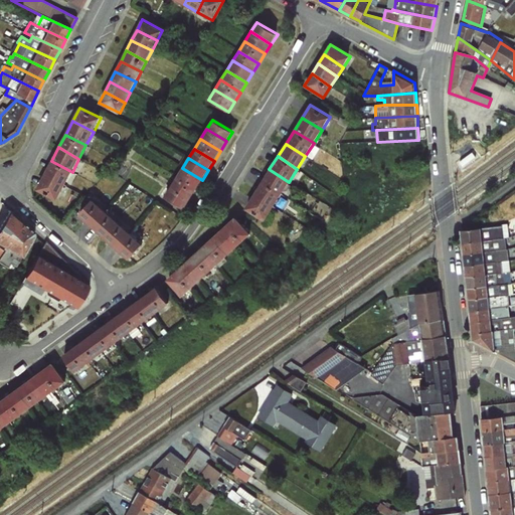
[(72,172),(51,161),(45,174),(64,186),(72,172)]
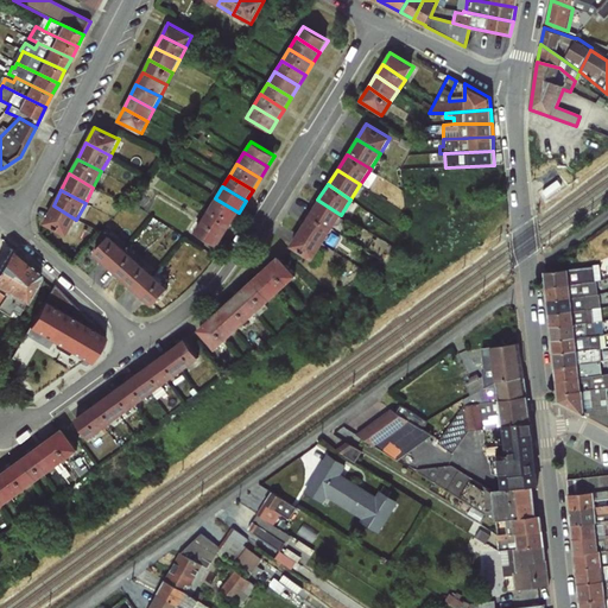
[(232,225),(239,213),(215,198),(209,210),(232,225)]
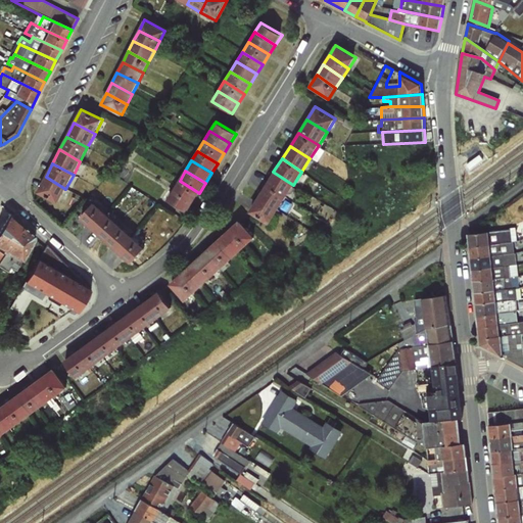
[(293,185),(273,172),(265,185),(285,198),(293,185)]
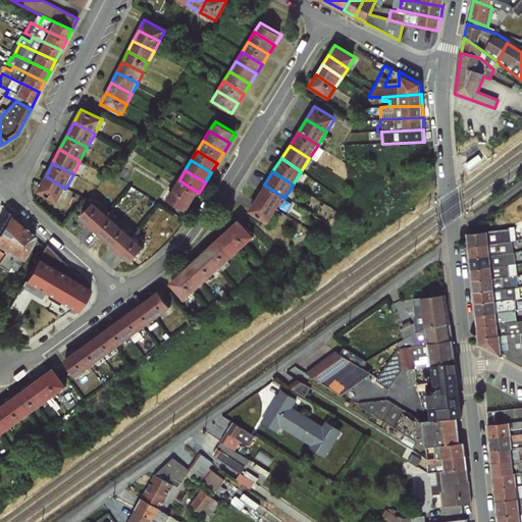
[(65,189),(46,176),(37,192),(58,203),(65,189)]
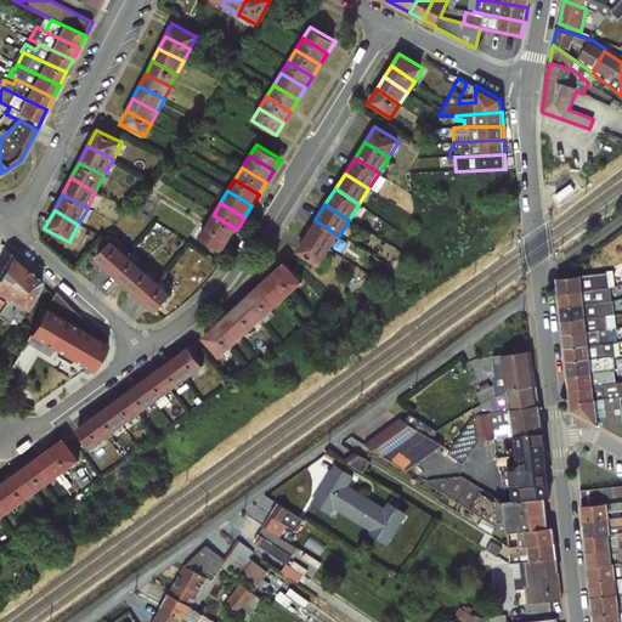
[(230,241),(237,230),(214,215),(207,226),(230,241)]
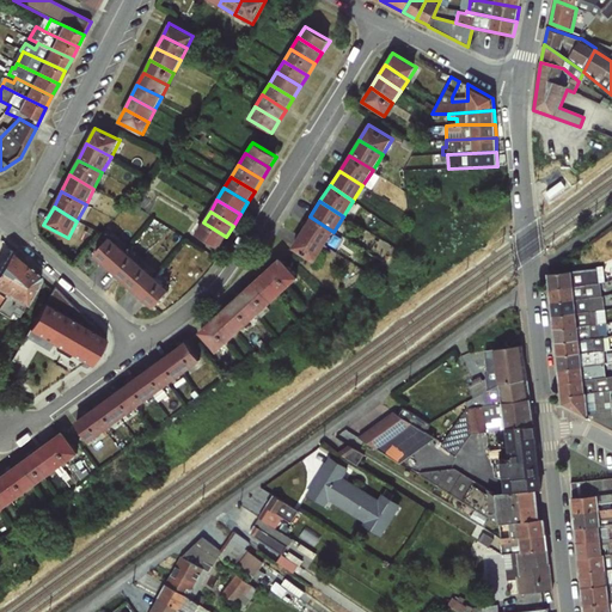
[(334,232),(310,216),(300,232),(324,248),(334,232)]
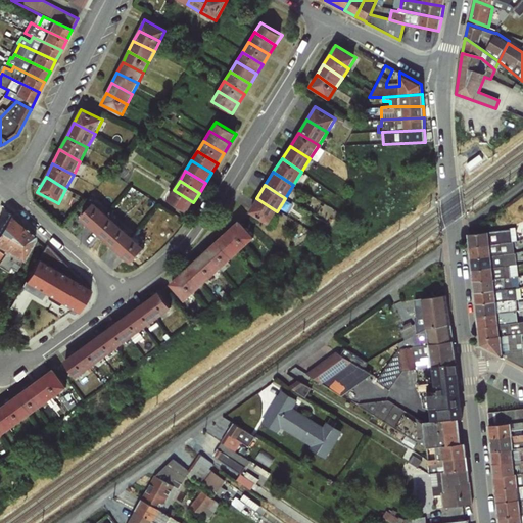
[(187,212),(193,202),(174,190),(168,200),(187,212)]
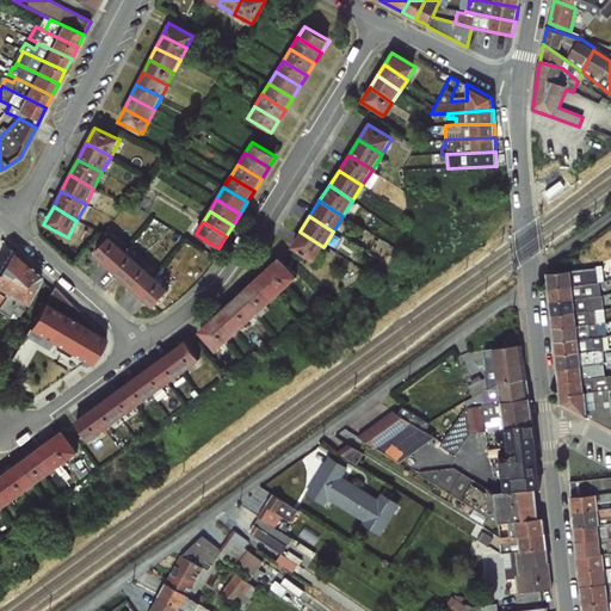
[(323,247),(300,232),(290,247),(314,261),(323,247)]
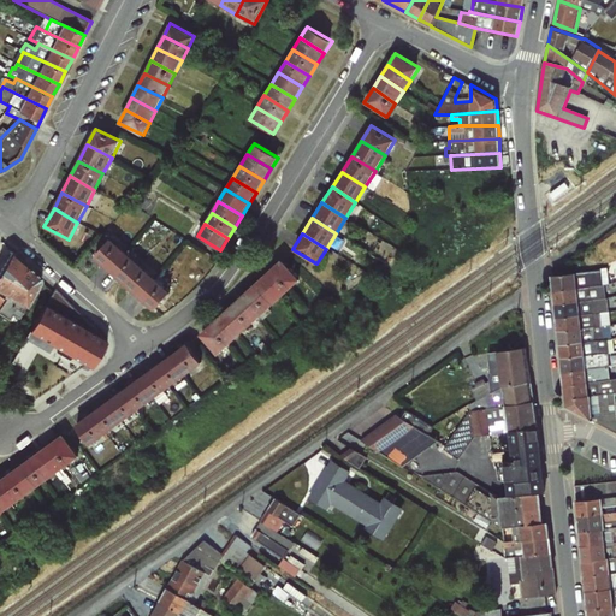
[(110,271),(125,252),(111,238),(94,258),(110,271)]
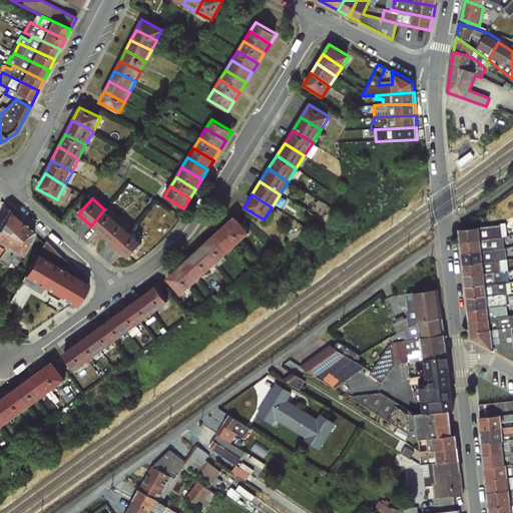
[(0,225),(0,242),(2,243),(19,217),(10,209),(0,225)]
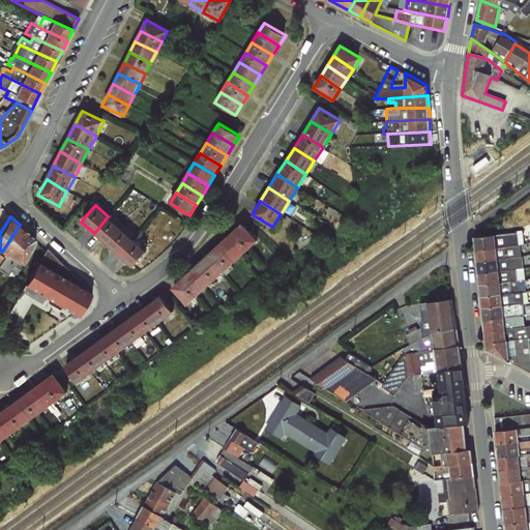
[(107,244),(120,228),(108,216),(94,233),(107,244)]
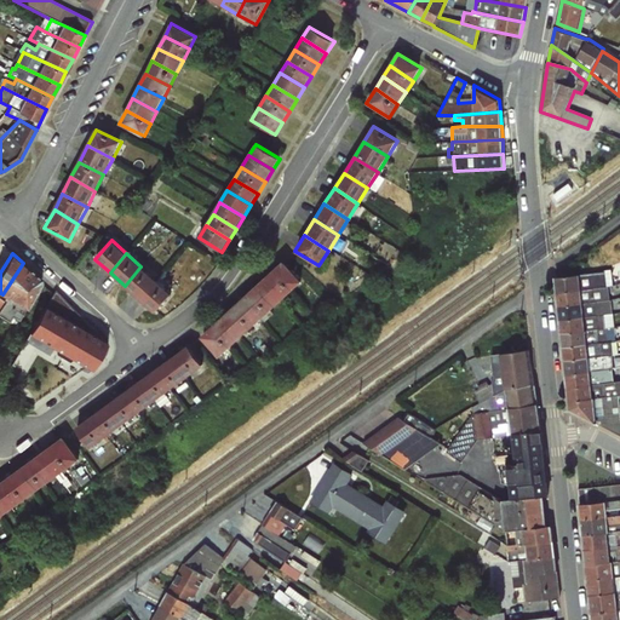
[(303,281),(285,260),(274,270),(292,291),(303,281)]
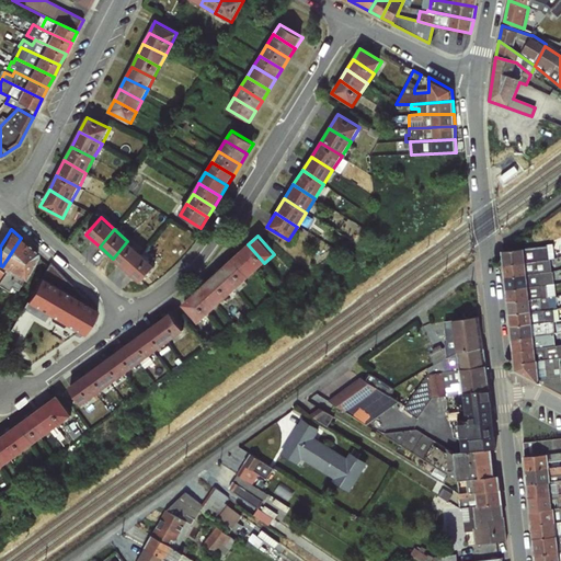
[(31,245),(21,238),(2,266),(14,273),(31,245)]
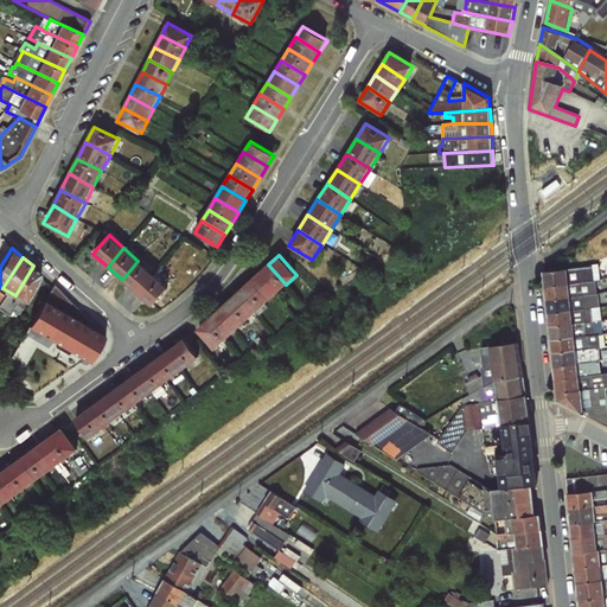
[(138,293),(153,274),(138,261),(122,280),(138,293)]
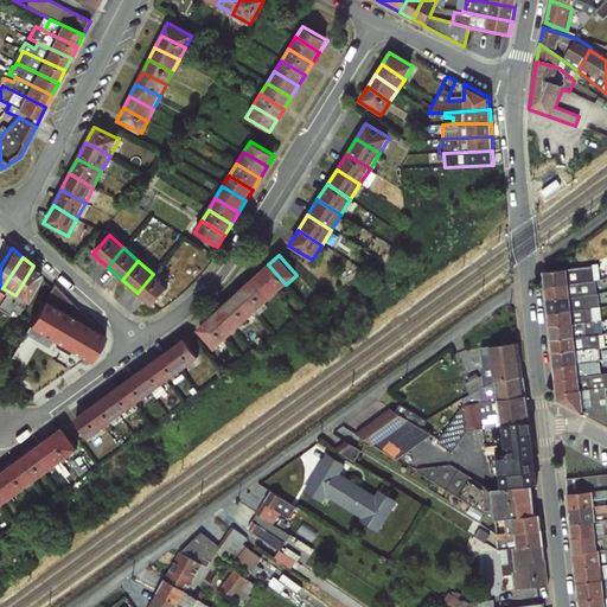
[(286,285),(268,264),(257,274),(276,294),(286,285)]
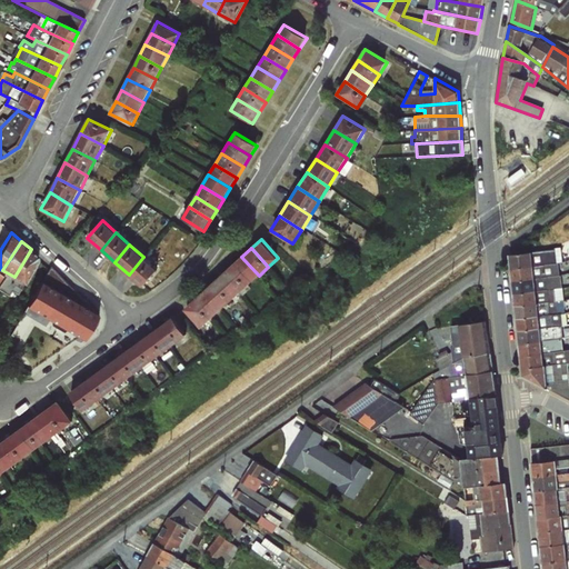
[(38,256),(31,249),(15,277),(26,283),(39,259),(38,256)]
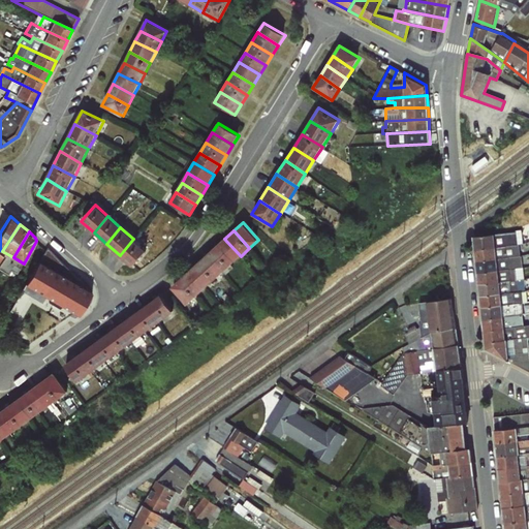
[(474,250),(520,246),(523,244),(521,231),(473,237),(474,250)]
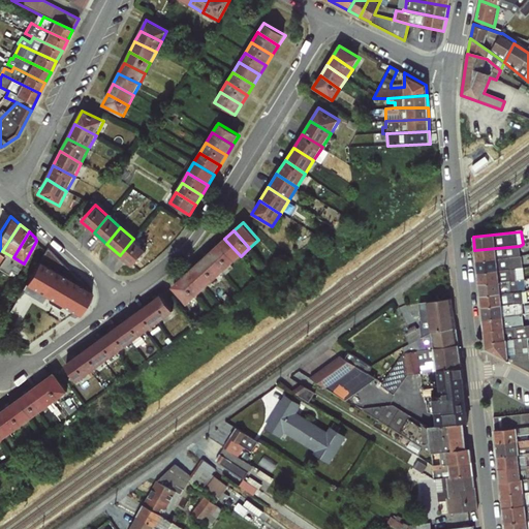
[(133,239),(120,255),(132,267),(147,250),(133,239)]
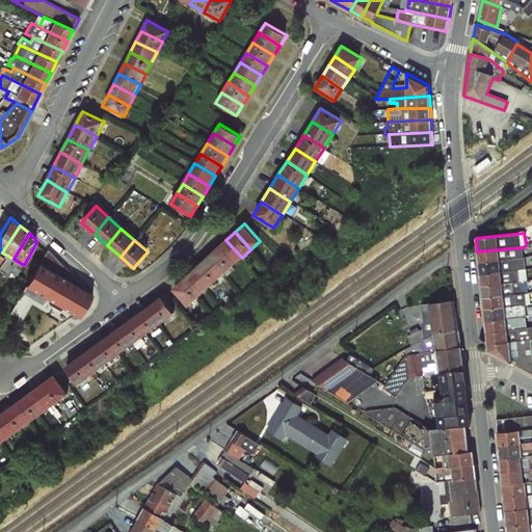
[(242,258),(225,240),(217,248),(233,265),(242,258)]
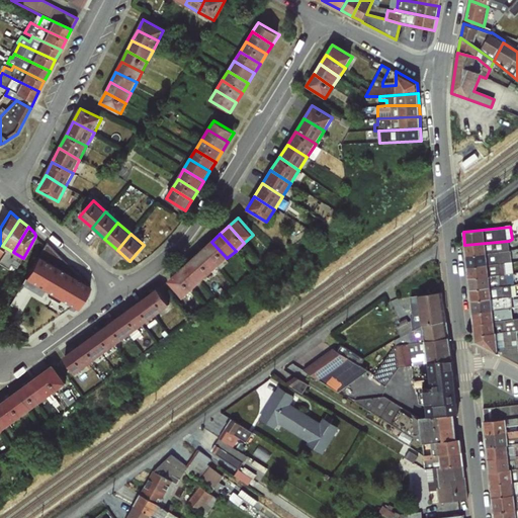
[(509,241),(464,245),(465,256),(497,253),(510,251),(509,241)]
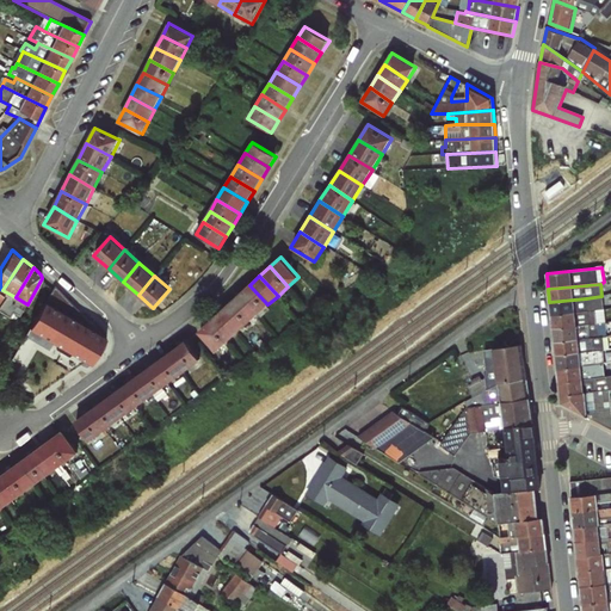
[(267,304),(250,285),(239,295),(257,314),(267,304)]
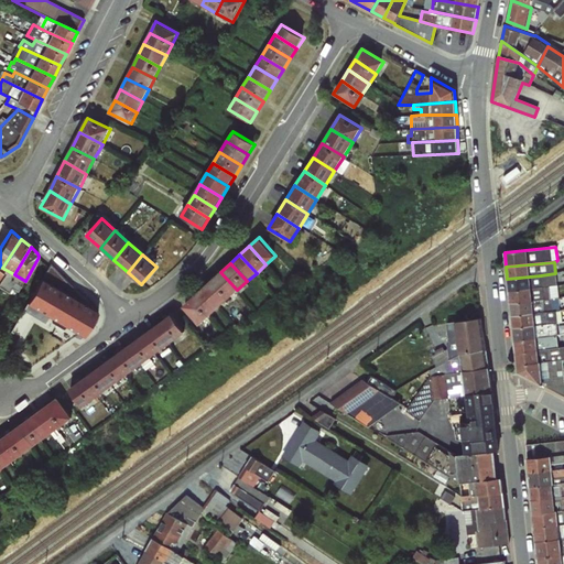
[(237,290),(220,272),(212,281),(228,299),(237,290)]
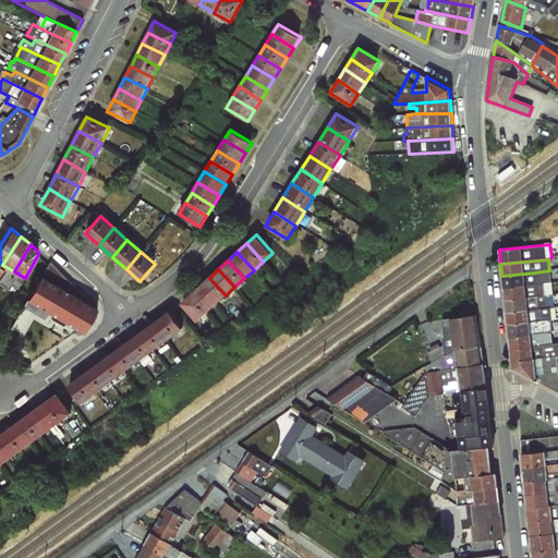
[(5,271),(0,282),(11,288),(16,277),(5,271)]
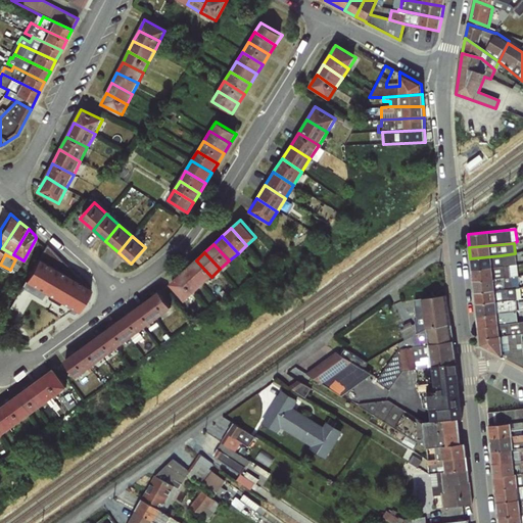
[(502,255),(470,258),(472,271),(512,266),(517,265),(515,258),(503,260),(502,255)]
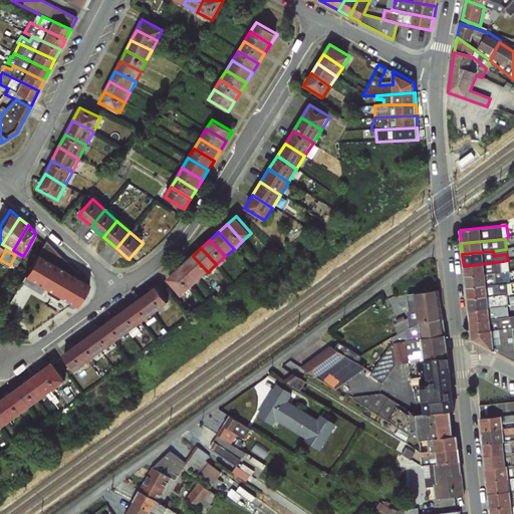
[(208,272),(193,256),(184,263),(199,280),(208,272)]
